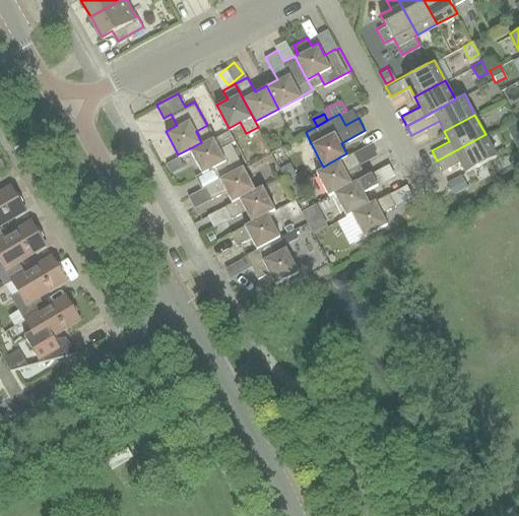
[(518,123),(517,120),(508,124),(518,146),(518,145),(518,123)]
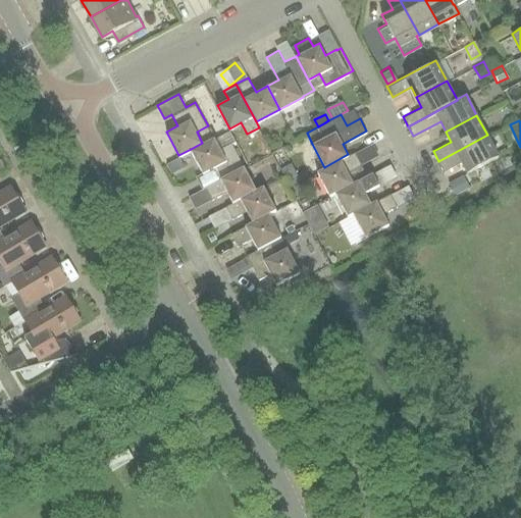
[(498,155),(487,135),(438,161),(444,170),(461,161),(467,171),(498,155)]
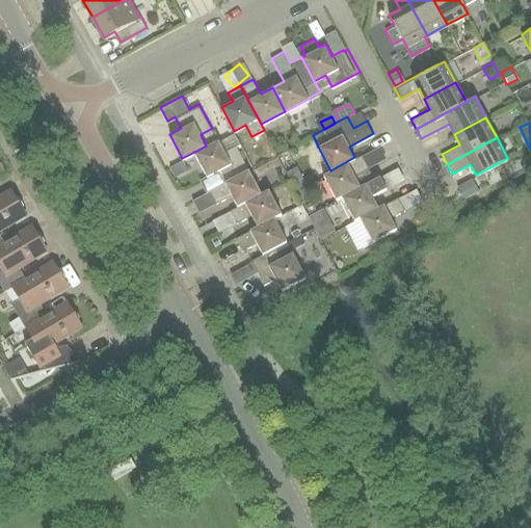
[(218,139),(206,146),(194,152),(207,176),(218,169),(224,181),(248,168),(236,144),(223,151),(218,139)]
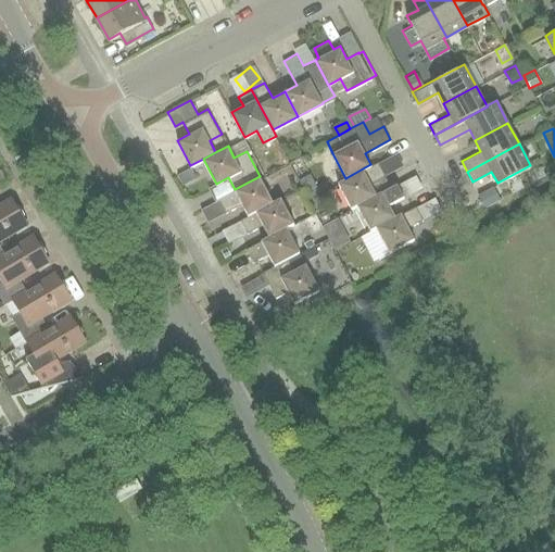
[(380,160),(383,172),(406,164),(403,152),(380,160)]
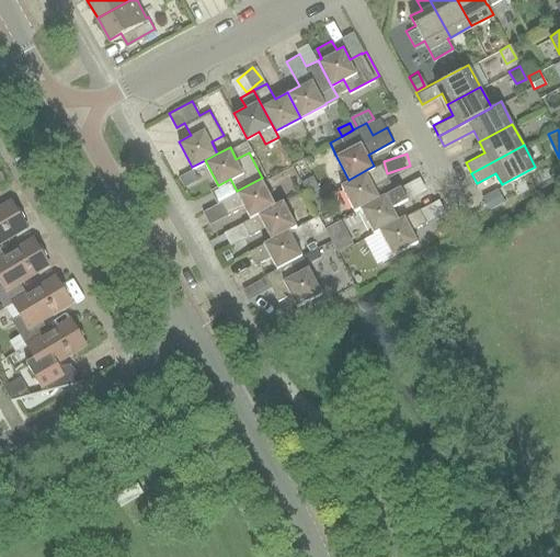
[(374,166),(349,180),(341,184),(354,209),(360,206),(379,196),(373,183),(388,175),(381,162),(374,166)]
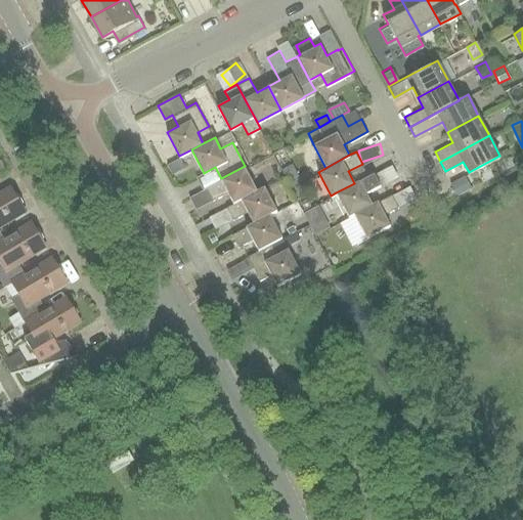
[(179,156),(165,164),(169,173),(184,165),(179,156)]
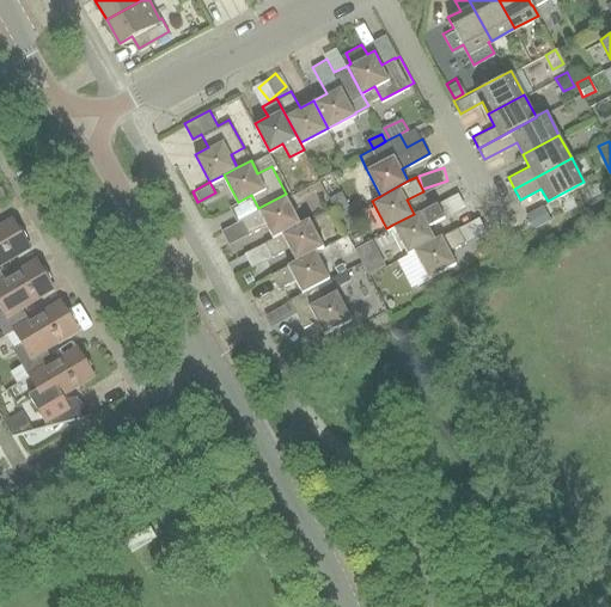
[(300,221),(286,194),(258,208),(242,218),(249,232),(266,222),(273,235),(300,221)]
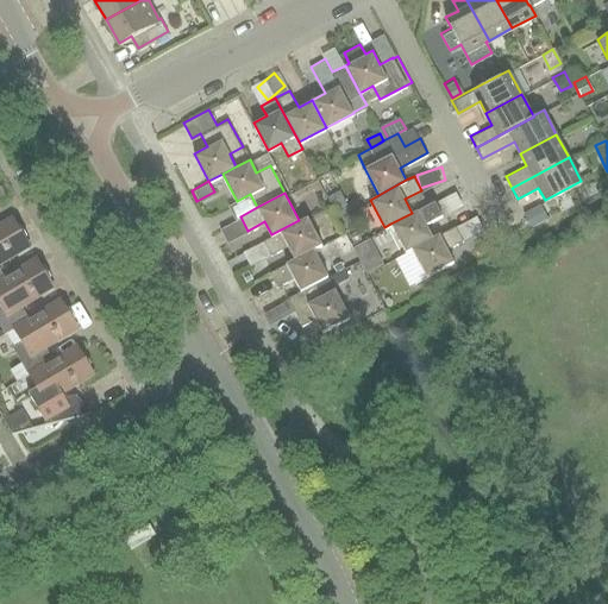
[(434,200),(412,213),(390,224),(406,251),(412,247),(432,237),(426,224),(442,214),(434,200)]
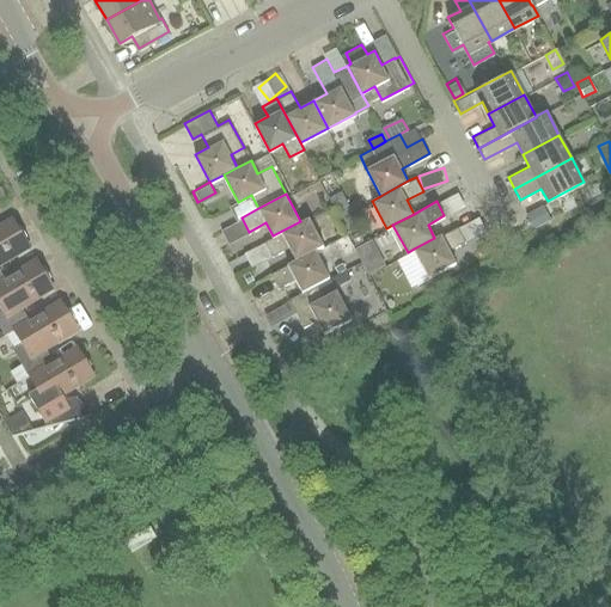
[(542,203),(527,212),(532,221),(548,214),(542,203)]
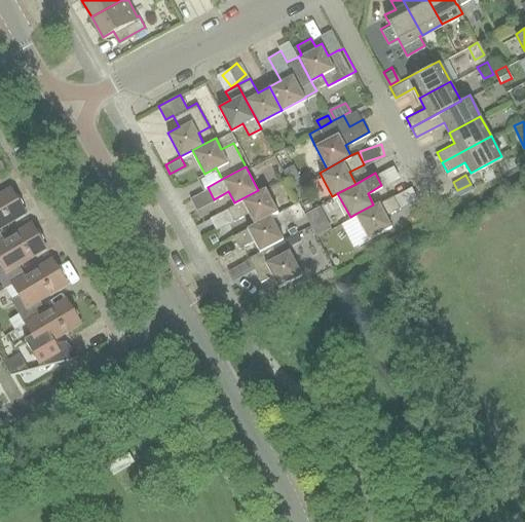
[(9,186),(0,191),(0,238),(3,237),(0,231),(0,224),(24,211),(9,186)]
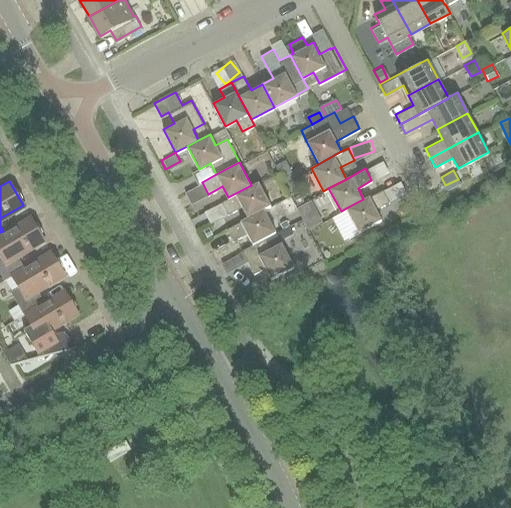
[(258,181),(251,185),(228,197),(221,201),(228,213),(241,206),(247,217),(263,208),(270,204),(258,181)]
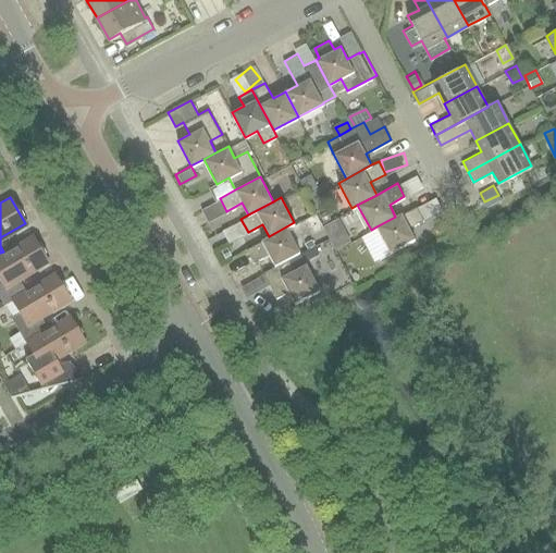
[(408,226),(423,219),(417,206),(395,217),(377,226),(390,252),(415,238),(408,226)]
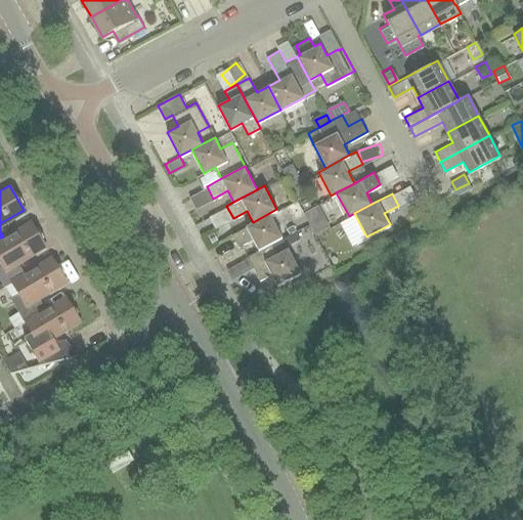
[(297,201),(290,205),(295,215),(303,211),(297,201)]
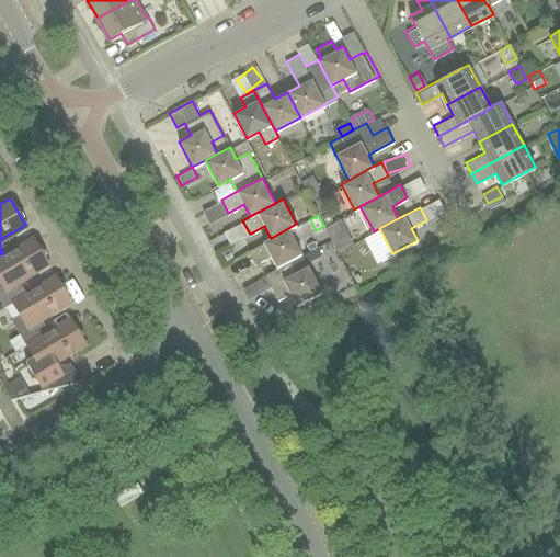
[(342,220),(326,229),(339,253),(354,245),(342,220)]
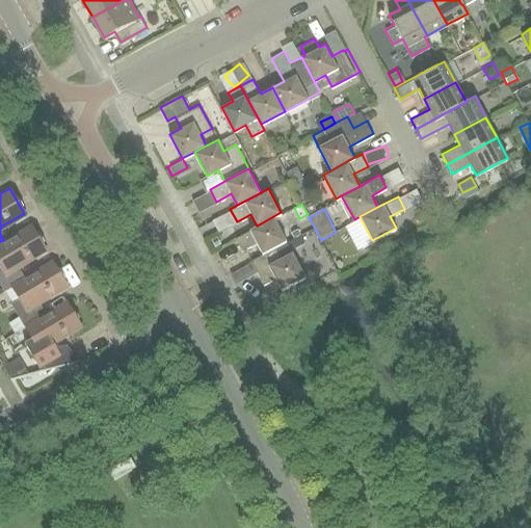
[(273,216),(257,226),(235,237),(242,249),(256,241),(262,253),(286,240),(273,216)]
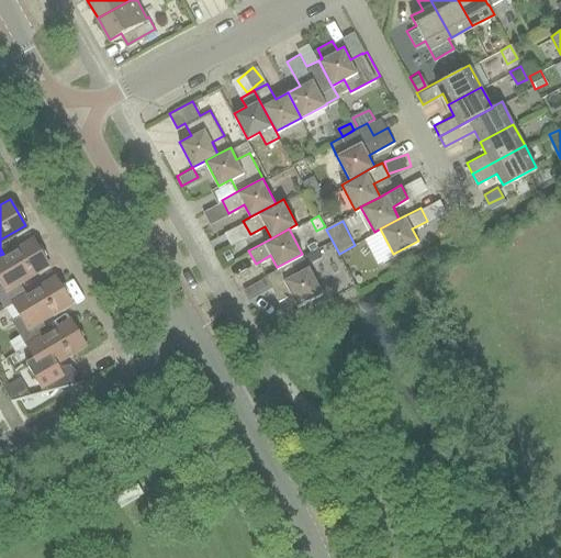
[(32,237),(3,254),(0,255),(0,299),(3,305),(13,300),(26,292),(19,280),(48,264),(32,237)]
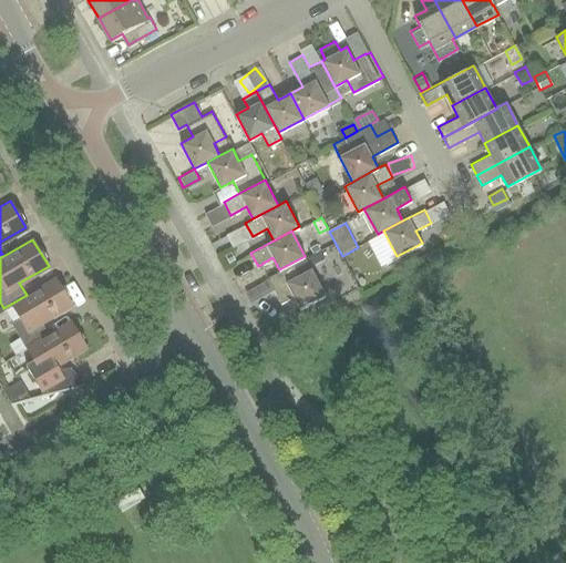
[(317,243),(309,246),(312,253),(319,248),(320,248),(317,243)]
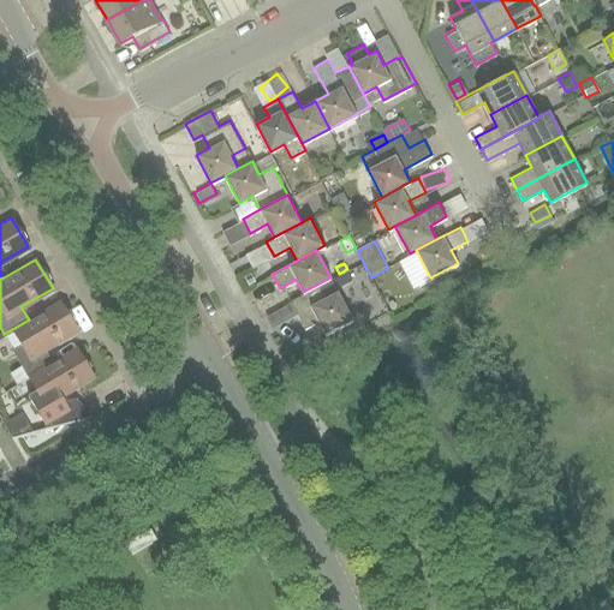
[(331,277),(337,287),(344,283),(339,274),(331,277)]
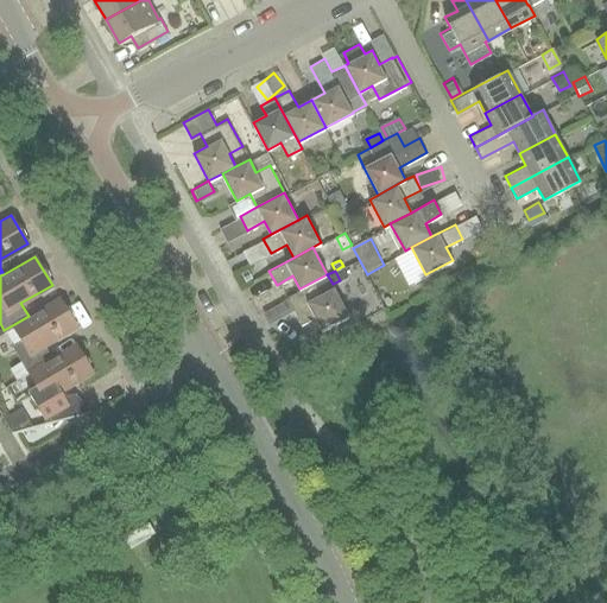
[(327,274),(299,289),(286,296),(302,323),(315,316),(321,329),(348,315),(334,287),(333,284),(327,274)]
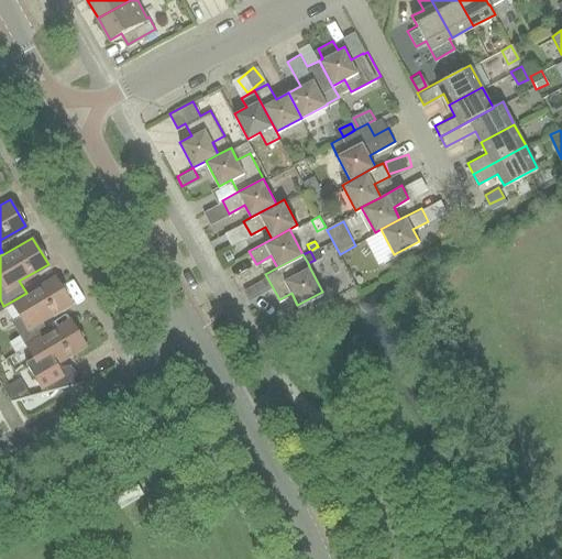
[(55,275),(26,293),(13,300),(21,313),(11,319),(20,333),(9,339),(15,350),(28,342),(48,330),(42,319),(70,302),(55,275)]
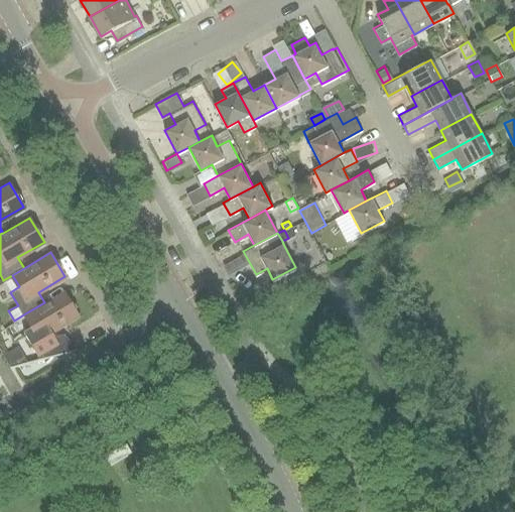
[(51,331),(78,315),(63,291),(44,302),(25,313),(32,326),(24,331),(40,358),(44,357),(45,361),(50,355),(78,348),(78,347),(63,332),(54,335),(51,331)]
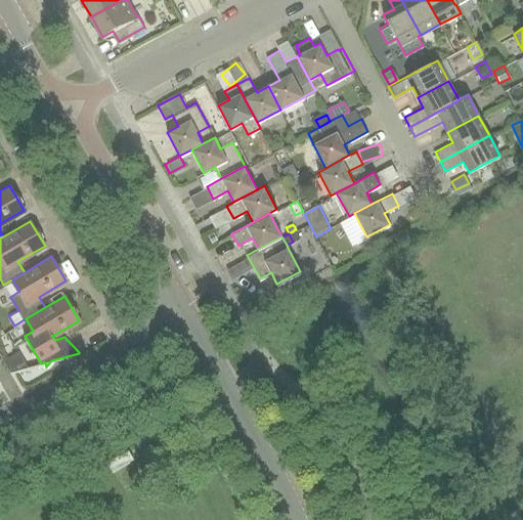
[(10,372),(29,366),(18,349),(3,358),(10,372)]
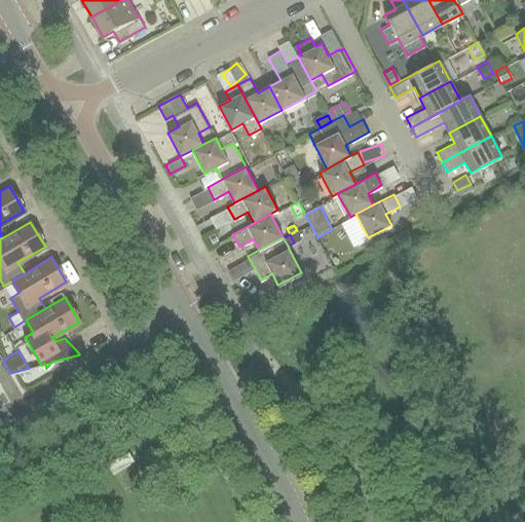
[(128,450),(108,463),(113,472),(134,459),(128,450)]
